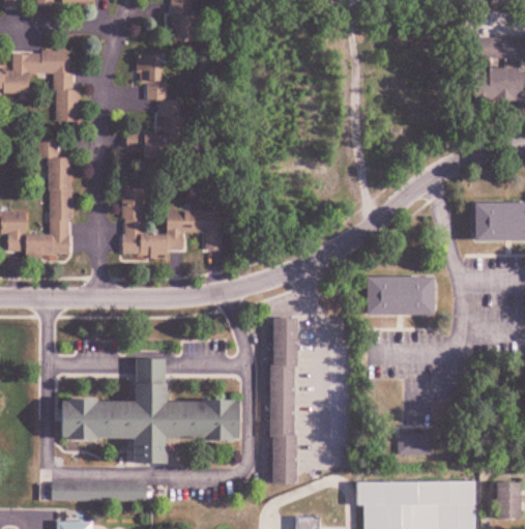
[(476,57),(524,57),(524,37),(476,37),(476,57)]
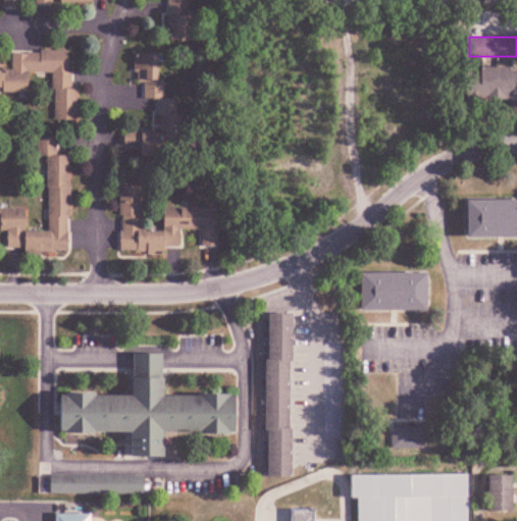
[(78,50),(14,50),(14,66),(0,65),(0,88),(1,88),(1,93),(29,92),(28,72),(56,72),(57,120),(79,120),(78,50)]
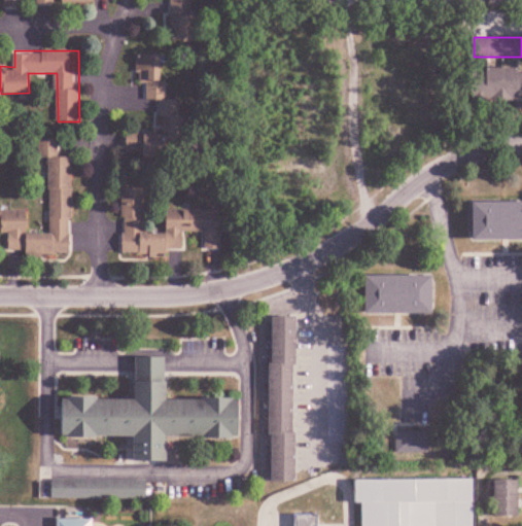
[(162,115),(183,115),(183,98),(169,98),(169,80),(163,80),(163,53),(139,53),(139,82),(148,82),(148,99),(162,99),(162,115)]
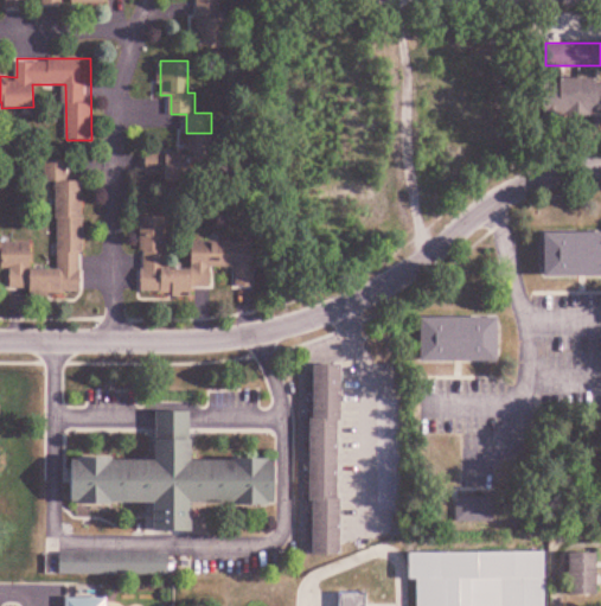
[(600,77),(538,77),(538,116),(600,115),(600,77)]
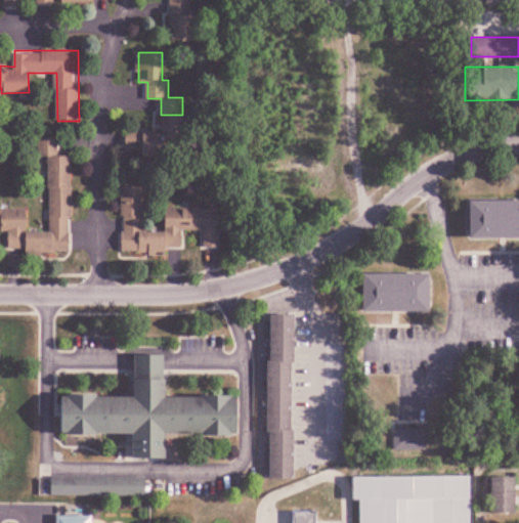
[(168,131),(127,131),(127,155),(168,155),(168,131)]
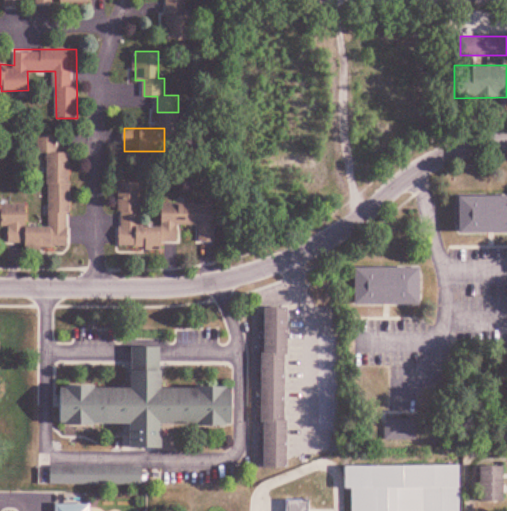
[(70,247),(71,151),(59,151),(60,135),(40,134),(40,152),(50,152),(49,226),(30,226),(31,200),(0,199),(0,223),(9,224),(9,247),(70,247)]
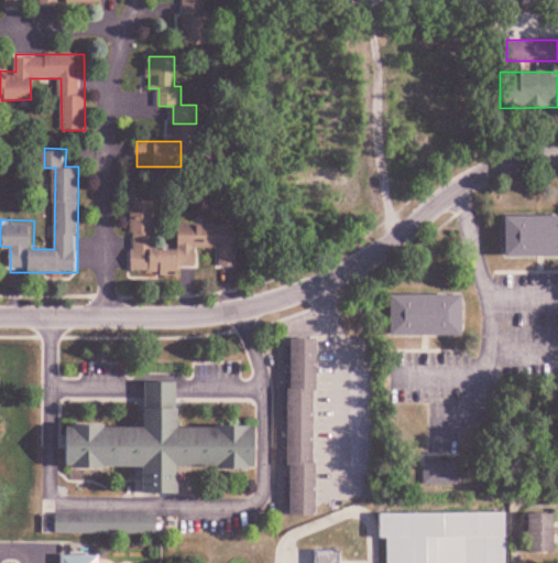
[(243,224),(177,222),(176,249),(154,248),(155,199),(133,198),(131,270),(204,272),(204,247),(221,248),(220,267),(242,267),(243,224)]
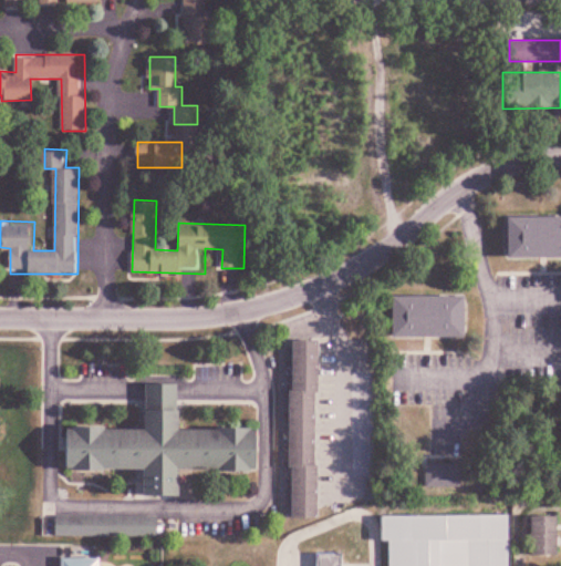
[(560,216),(502,216),(502,258),(560,257),(560,216)]
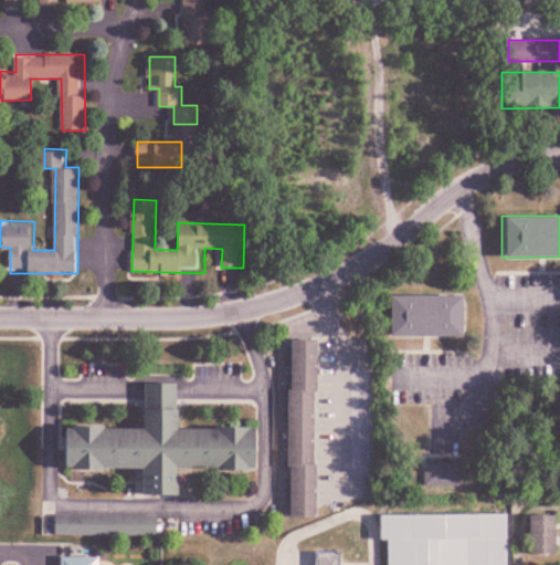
[(458,295),(386,295),(386,336),(458,336),(458,295)]
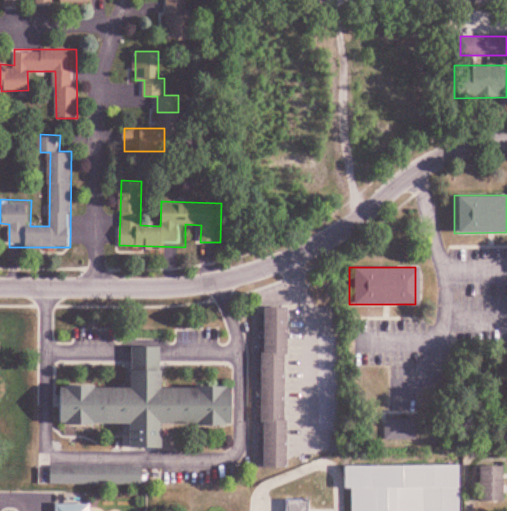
[(260,468),(289,468),(288,307),(260,308),(260,468)]
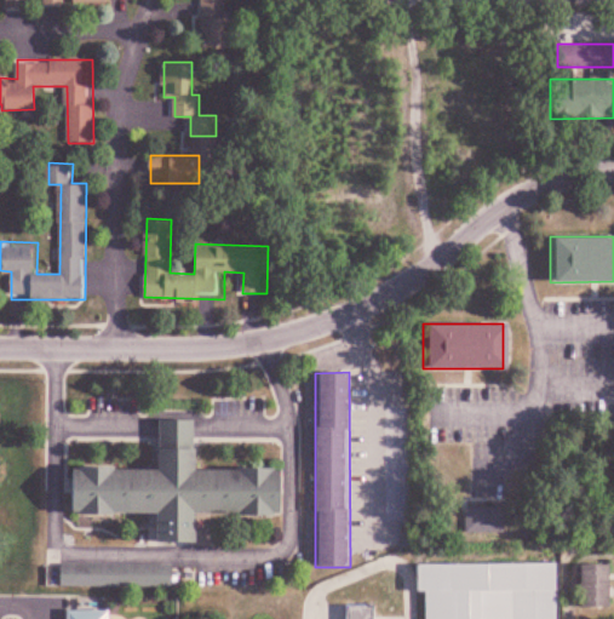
[(287,470),(201,469),(201,447),(191,447),(191,420),(156,420),(156,450),(149,450),(149,469),(61,469),(61,515),(149,515),(149,544),(202,544),(202,517),(287,517),(287,470)]
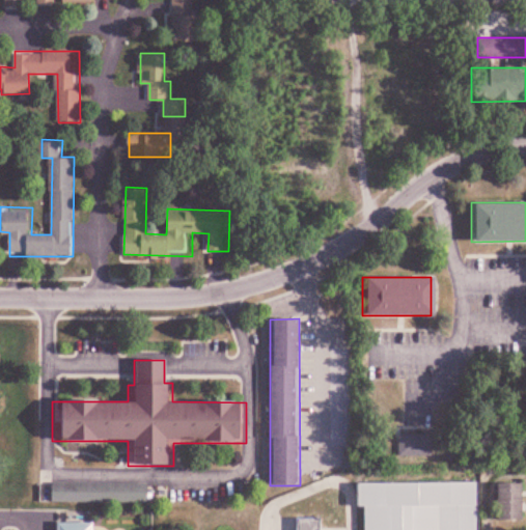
[(355,482),(355,506),(364,506),(364,529),(476,529),(476,481),(355,482)]
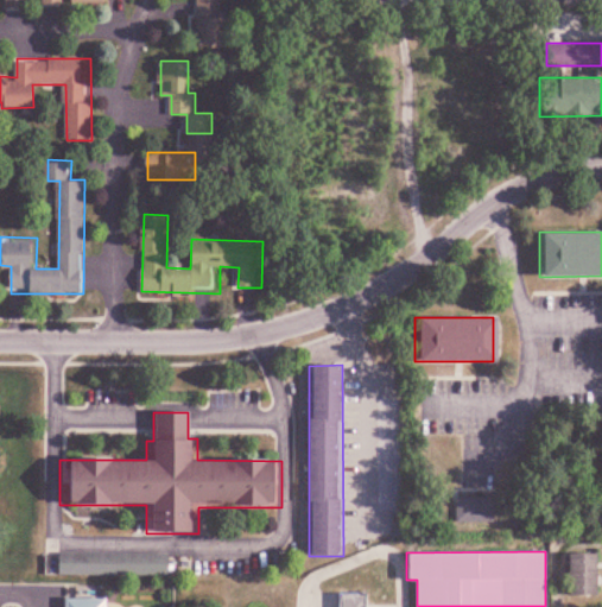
[(601,552),(566,552),(568,595),(601,594),(601,552)]
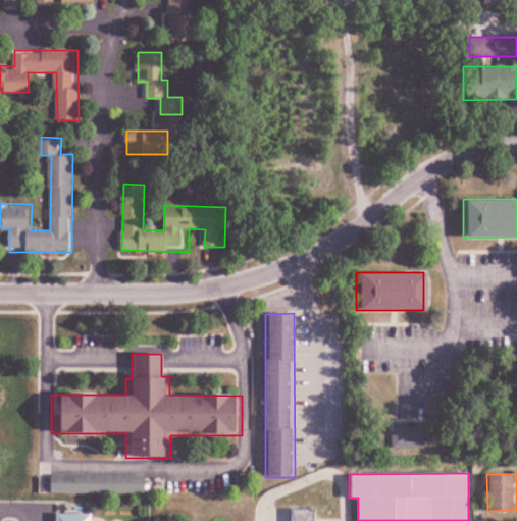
[(58,520),(58,512),(95,513),(95,520),(58,520)]
